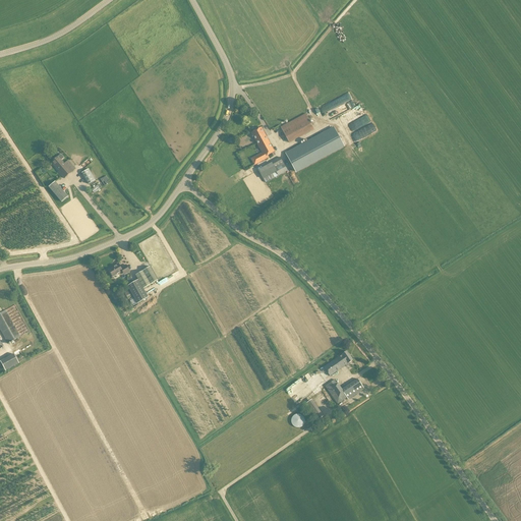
[(329,119),(355,108),(350,94),(316,108),(320,115),(326,112),(329,119)]
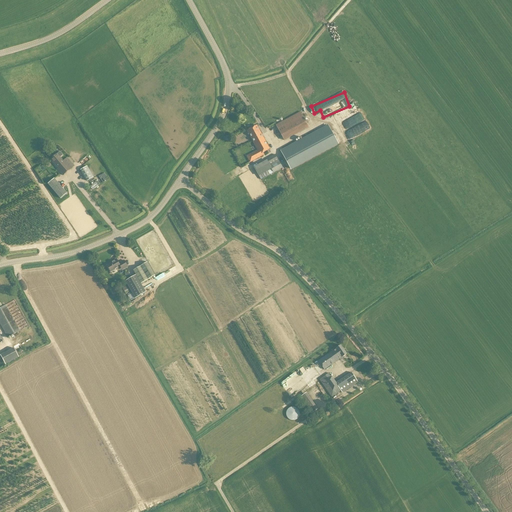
[(337,122),(358,113),(354,105),(334,114),(337,122)]
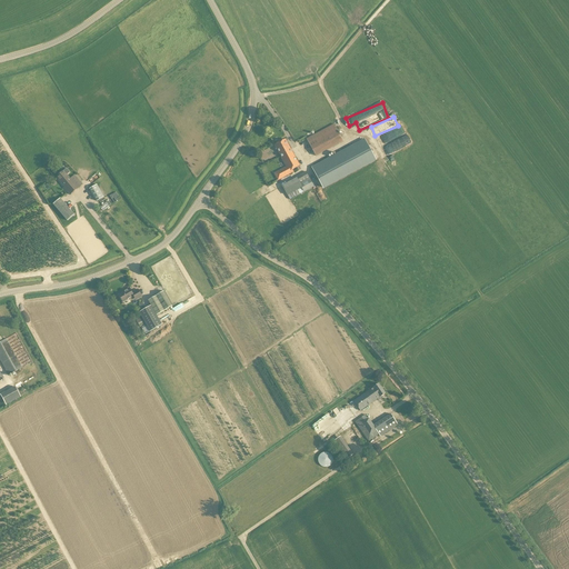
[(333,125),(307,139),(316,156),(343,141),(333,125)]
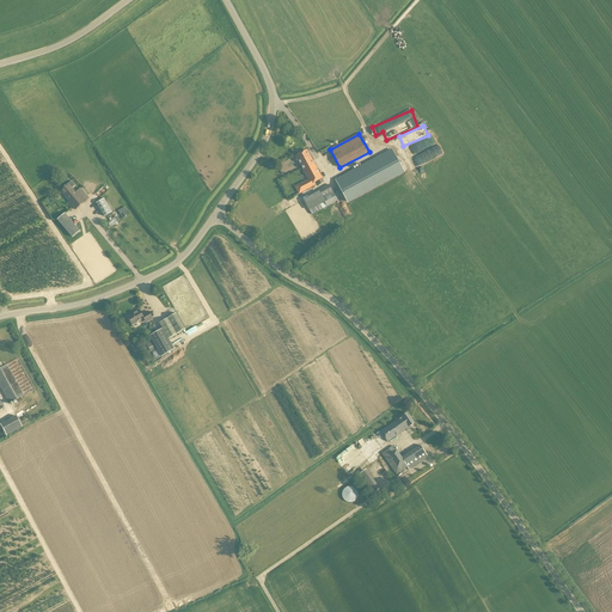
[(420,151),(433,146),(429,136),(416,141),(420,151)]
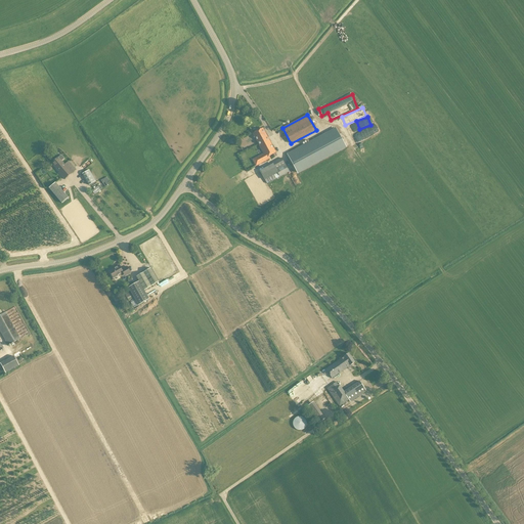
[(267,137),(263,128),(259,131),(258,132),(257,131),(253,134),(264,155),(261,156),(260,156),(253,160),(256,166),(264,162),(263,160),(275,153),(269,140),(268,141),(267,138),(267,137)]
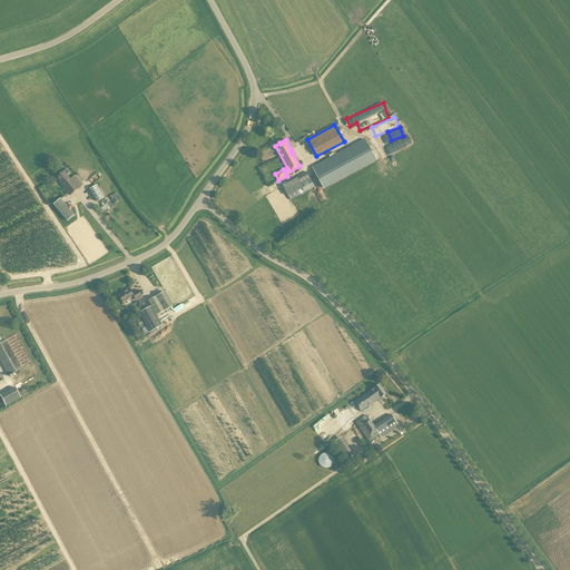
[(324,188),(376,160),(366,141),(314,168),(324,188)]
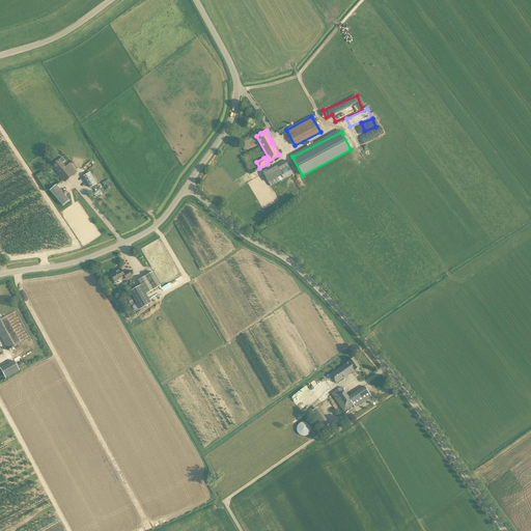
[(60,174),(59,174),(65,182),(77,172),(70,164),(65,167),(59,160),(53,165),(60,174)]
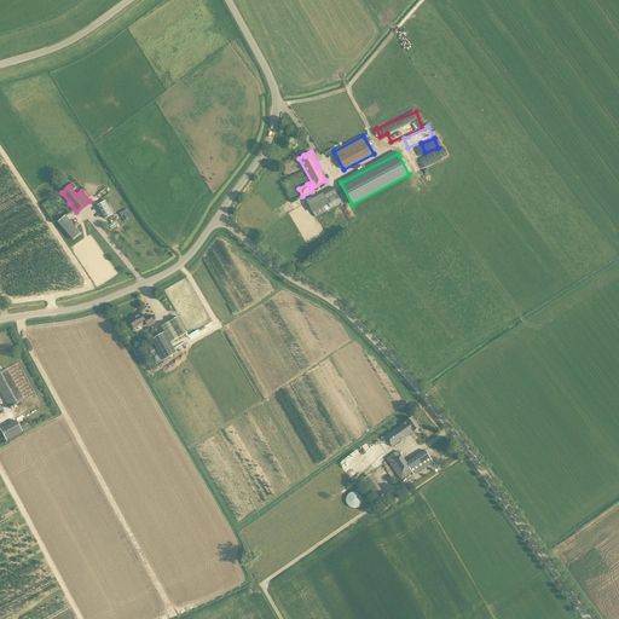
[(336,194),(333,187),(323,192),(327,198),(336,194)]
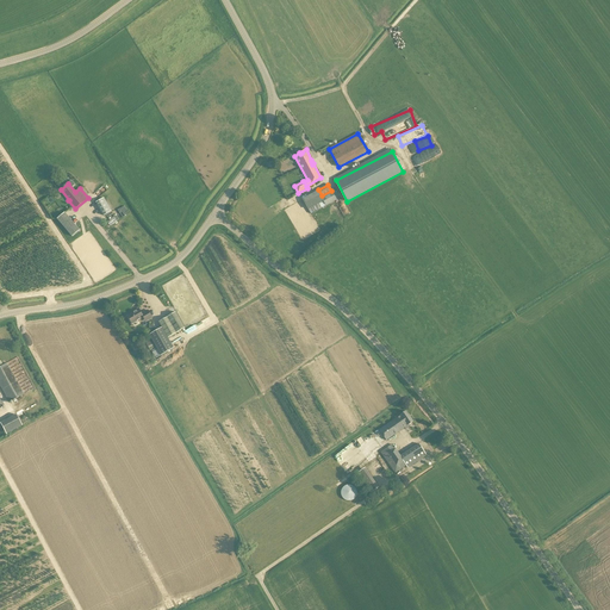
[(325,206),(317,192),(312,194),(318,204),(309,209),(311,213),(325,206)]
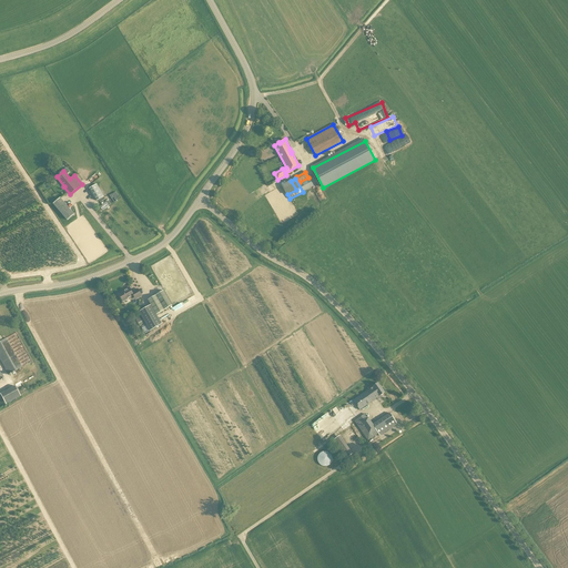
[(97,184),(90,189),(97,201),(103,196),(97,184)]
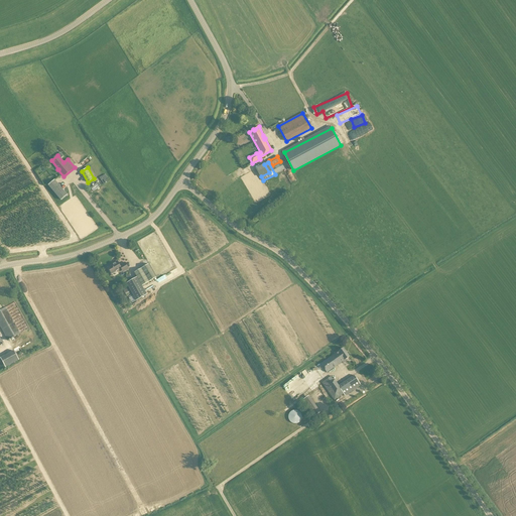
[(68,195),(54,179),(48,184),(61,200),(68,195)]
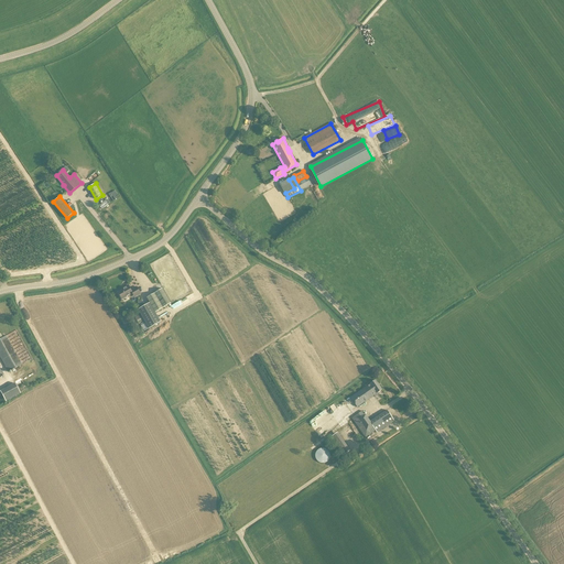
[(132,293),(134,297),(141,294),(137,286),(131,290),(128,285),(125,288),(126,288),(118,292),(122,300),(132,293)]
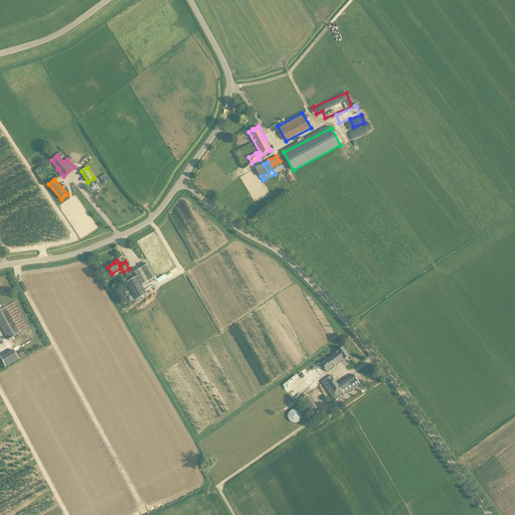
[(134,272),(137,277),(127,283),(137,300),(147,294),(142,285),(156,277),(148,264),(134,272)]
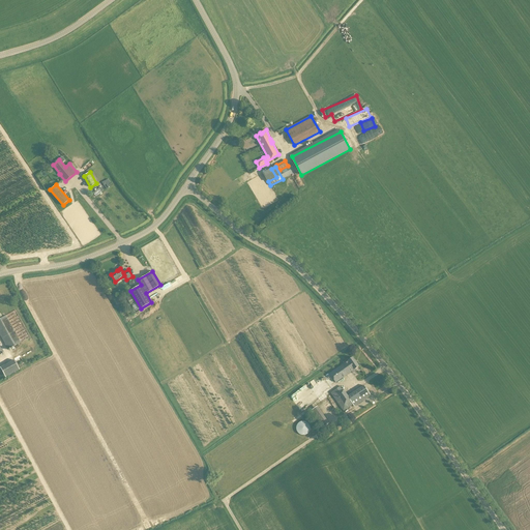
[(21,343),(6,316),(0,318),(0,335),(7,350),(21,343)]
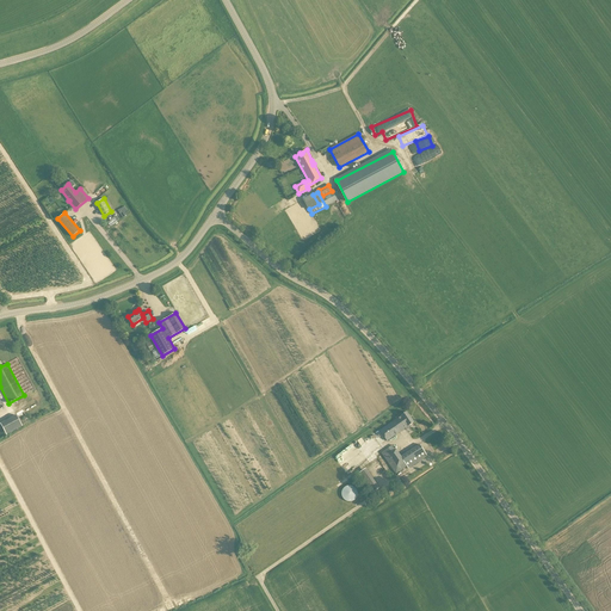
[(407,426),(408,426),(414,421),(407,411),(380,431),(387,440),(407,426)]
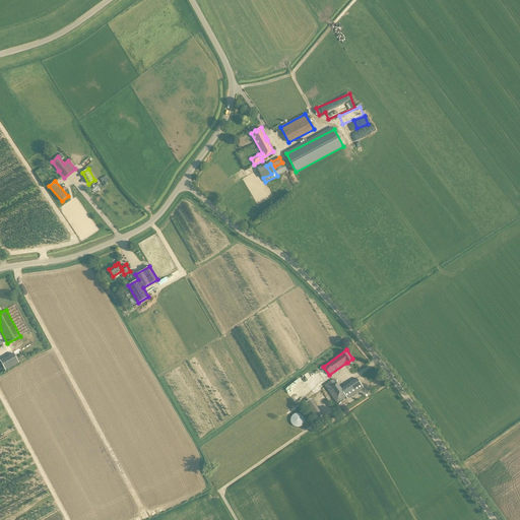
[(19,363),(13,353),(0,360),(0,361),(5,371),(19,363)]
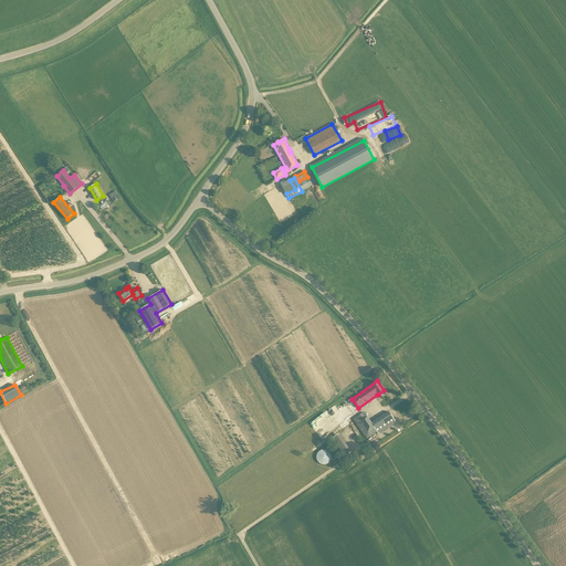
[(389,412),(371,423),(367,416),(367,417),(364,412),(353,420),(367,439),(377,432),(378,435),(396,422),(389,412)]
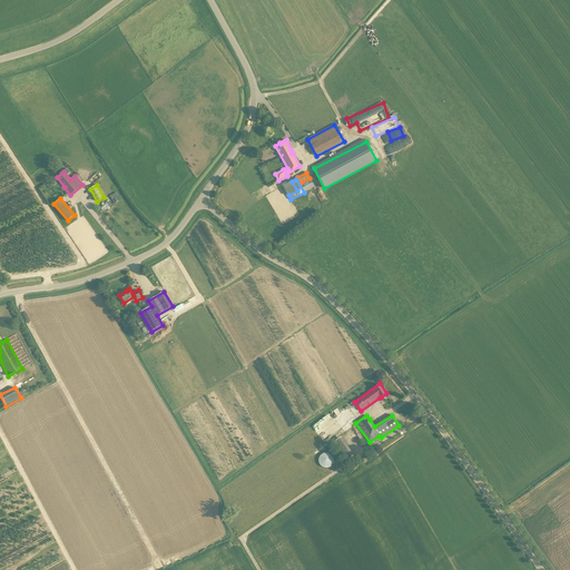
[(352,457),(338,439),(333,442),(346,461),(352,457)]
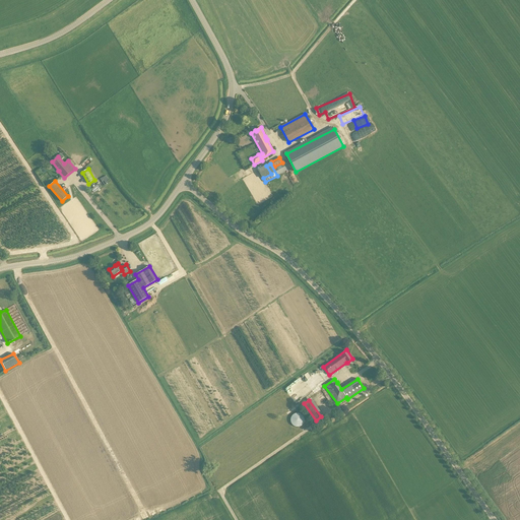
[(304,421),(304,420),(304,419),(304,418),(304,417),(303,416),(303,415),(302,414),(301,414),(300,413),(299,413),(298,413),(297,413),(296,413),(295,413),(295,414),(294,414),(293,415),(291,416),(291,417),(290,417),(290,418),(290,419),(290,420),(290,421),(291,423),(291,424),(293,425),(293,426),(294,426),(295,427),(296,427),(297,427),(298,427),(299,427),(300,427),(301,427),(302,426),(303,425),(304,424),(304,423),(304,421)]
